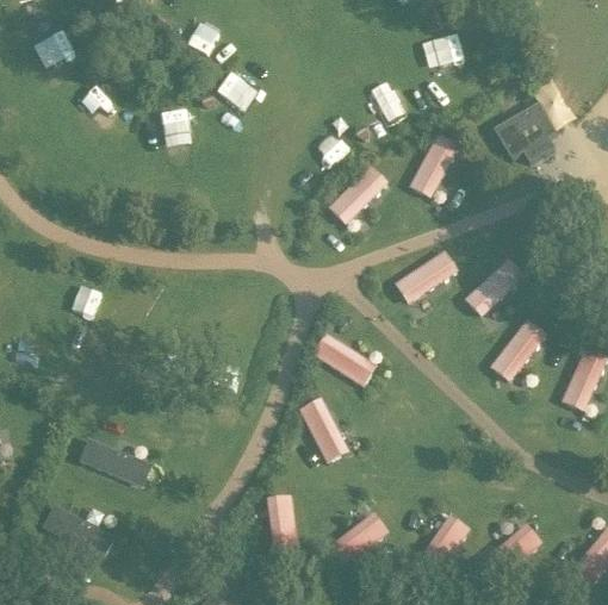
[(55,66),(75,56),(64,35),(44,43),(55,66)]
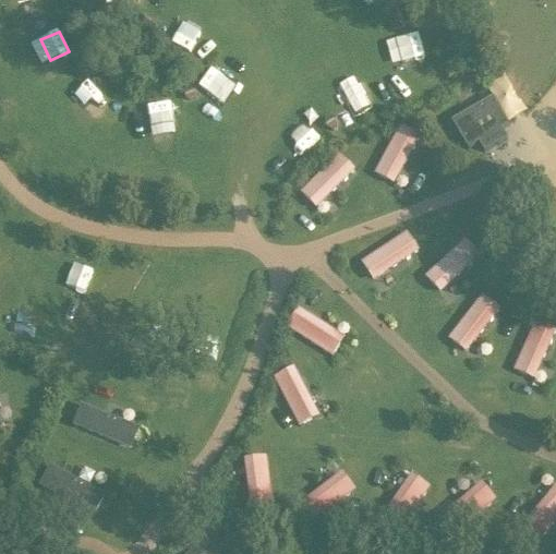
[(507,123),(491,95),(449,120),(467,147),(478,142),(483,151),(485,148),(506,136),(500,128),(507,123)]
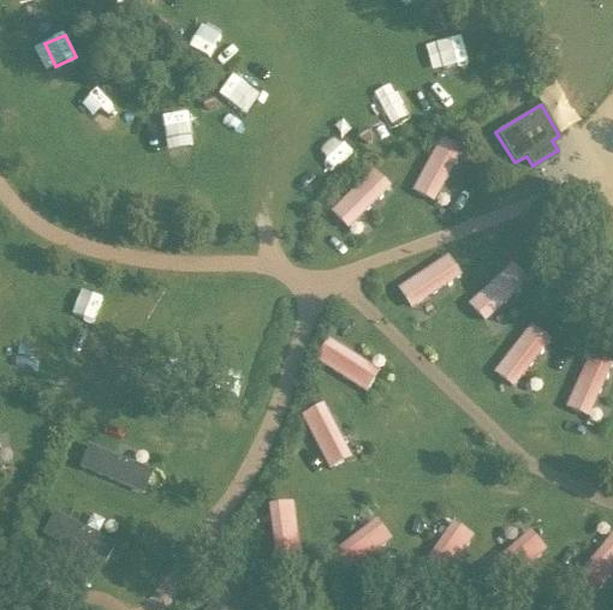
[(190,106),(168,109),(172,136),(195,132),(190,106)]
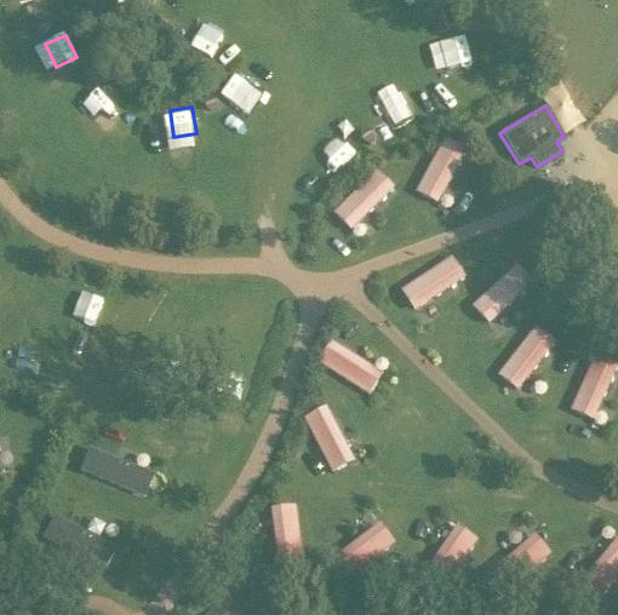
[(417,190),(439,201),(467,148),(444,136),(417,190)]
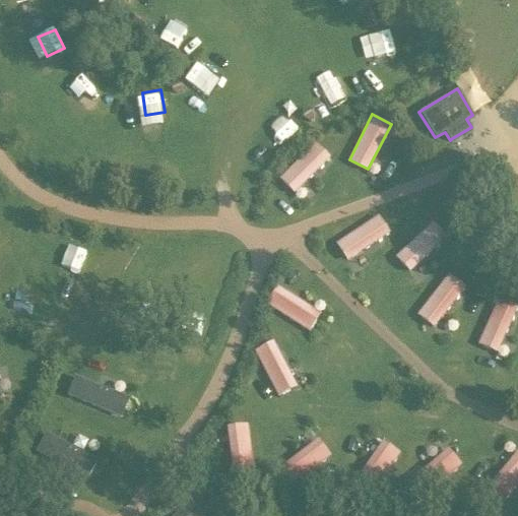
[(285,142),(302,132),(294,118),(276,128),(285,142)]
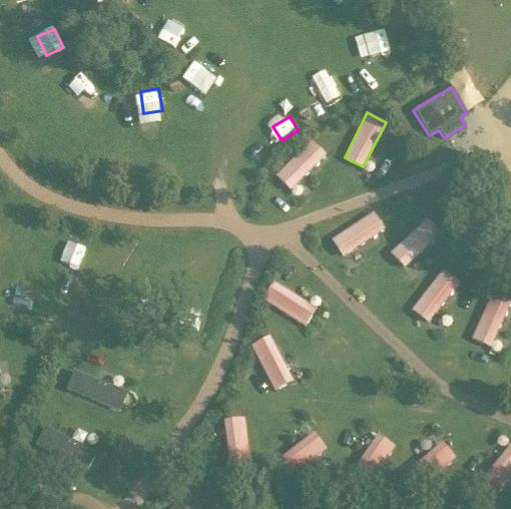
[(314,140),(277,175),(291,189),(327,154),(314,140)]
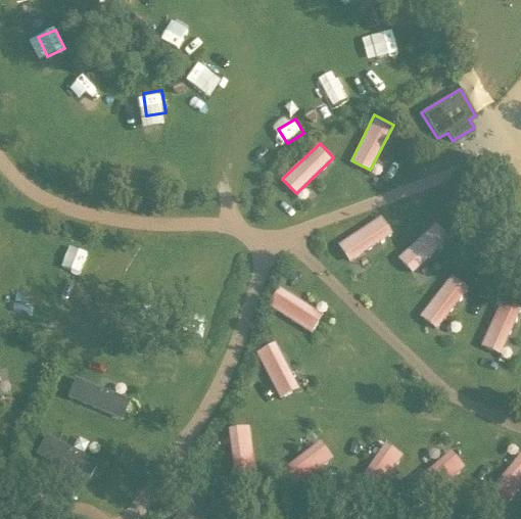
[(383,217),(338,239),(347,258),(393,236),(383,217)]
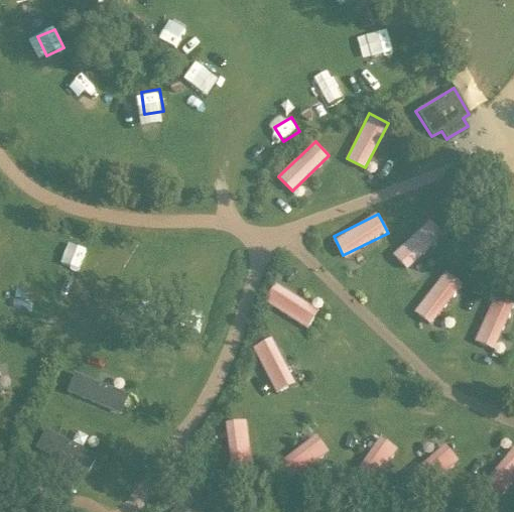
[(407,268),(443,234),(429,218),(392,253),(407,268)]
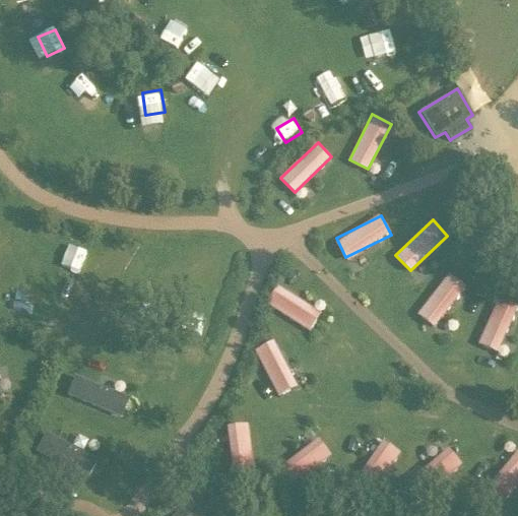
[(92,264),(59,315),(77,327),(111,277),(92,264)]
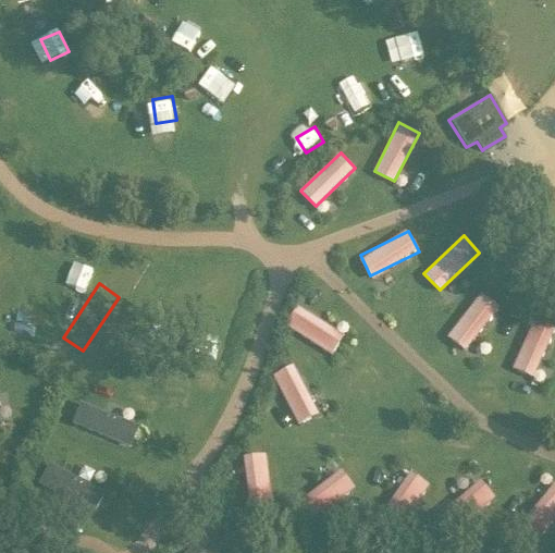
[(446,335),(465,351),(500,306),(481,291),(446,335)]
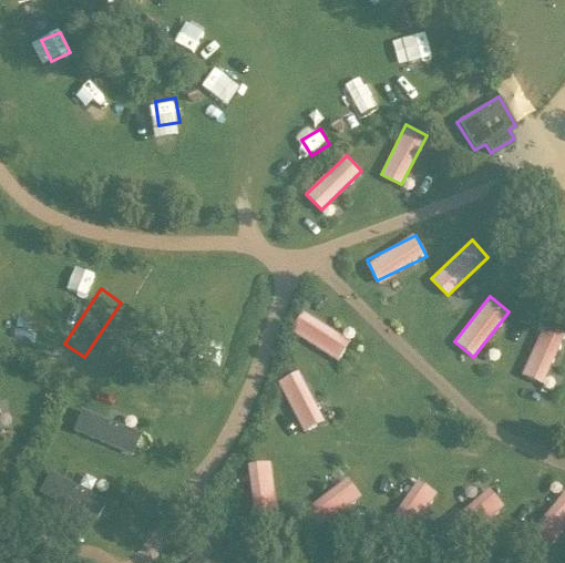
[(299,314),(290,335),(341,356),(351,335),(299,314)]
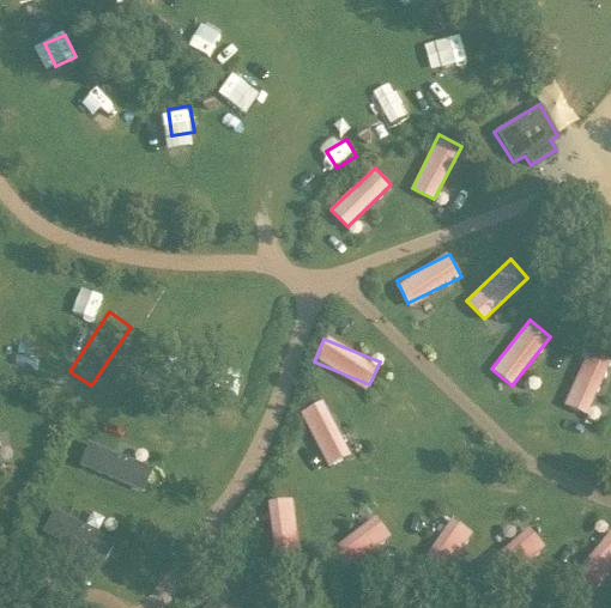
[(586,351),(564,405),(590,414),(610,360),(586,351)]
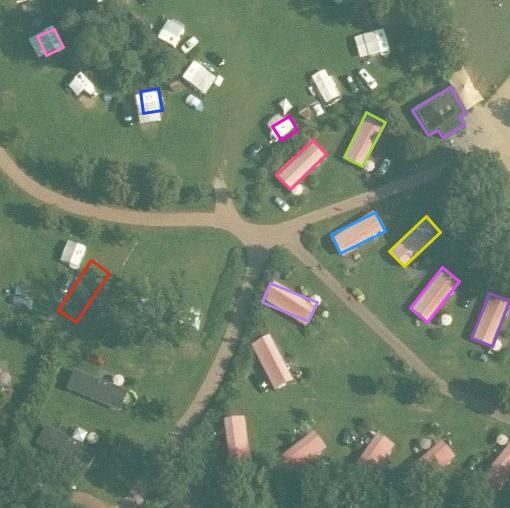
[(270,334),(251,343),(274,389),(293,380),(270,334)]
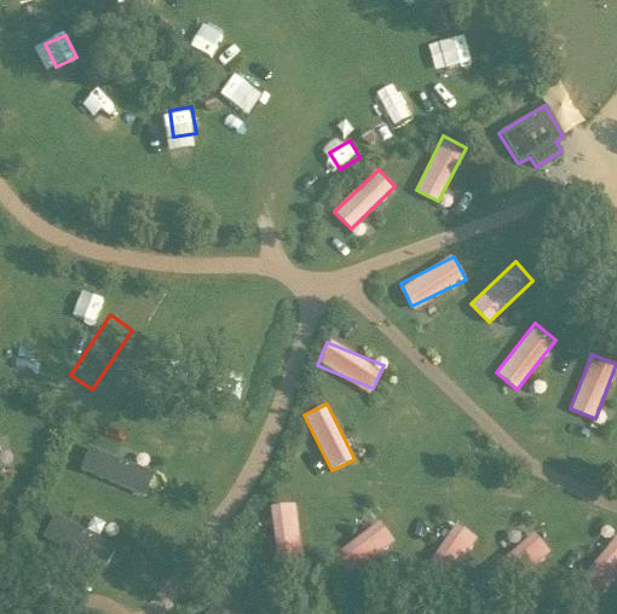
[(87,445),(79,470),(149,494),(157,469),(87,445)]
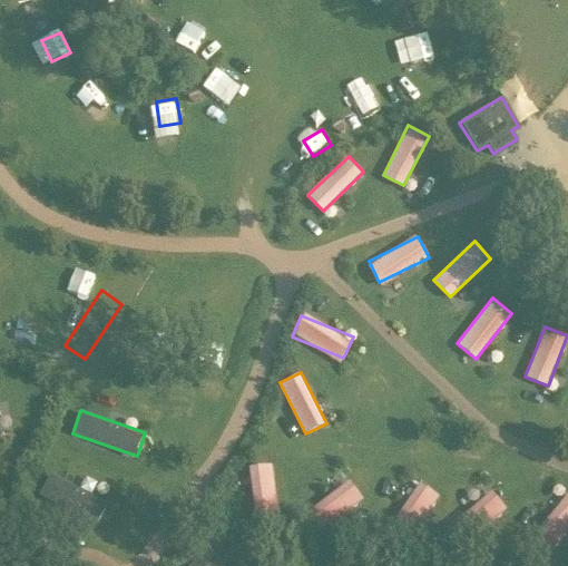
[(274,464),(251,465),(254,524),(277,521),(274,464)]
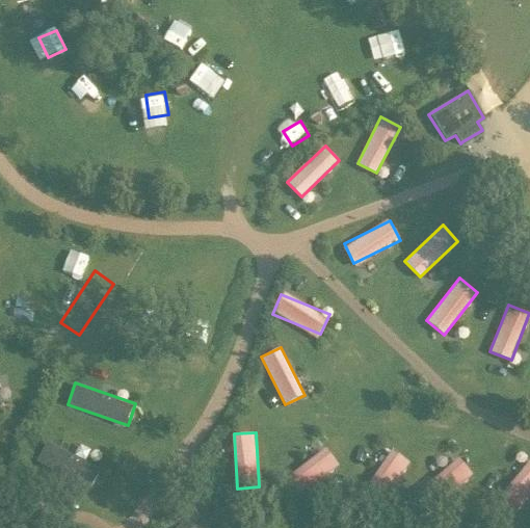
[(47,444),(38,464),(89,484),(98,464),(47,444)]
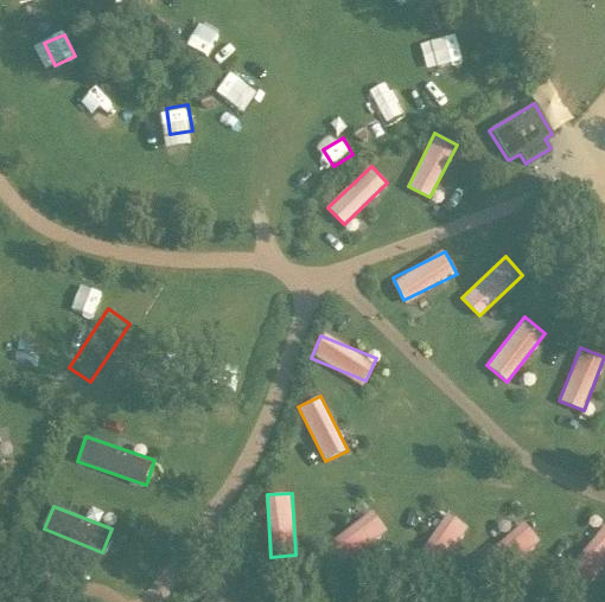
[(338,565),(388,531),(374,510),(323,544),(338,565)]
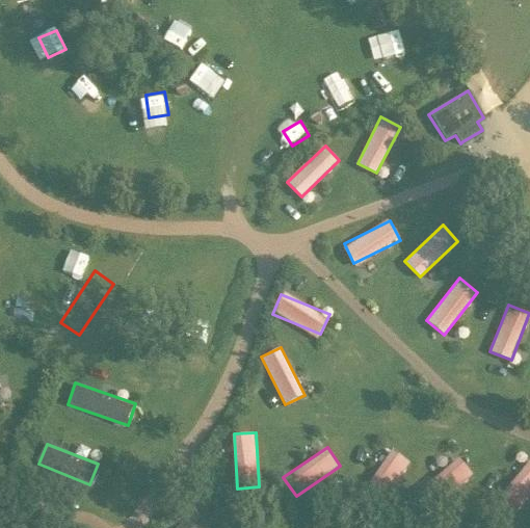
[(369,483),(388,495),(411,460),(392,448),(369,483)]
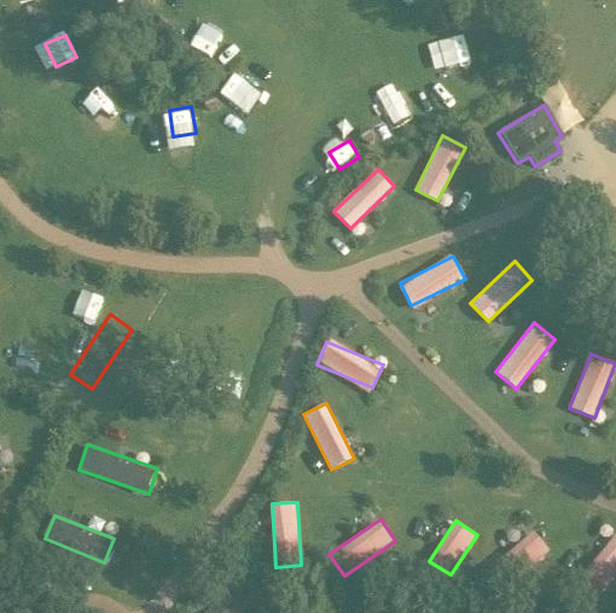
[(534,530),(488,567),(505,587),(550,549),(534,530)]
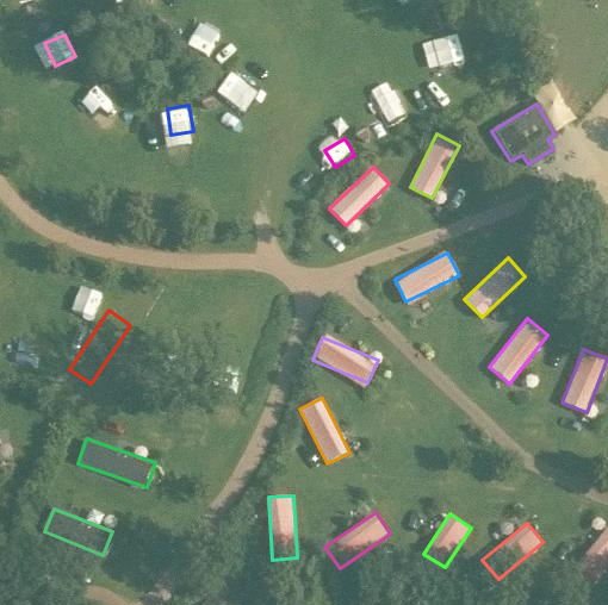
[(607,526),(571,569),(590,586),(607,565),(607,526)]
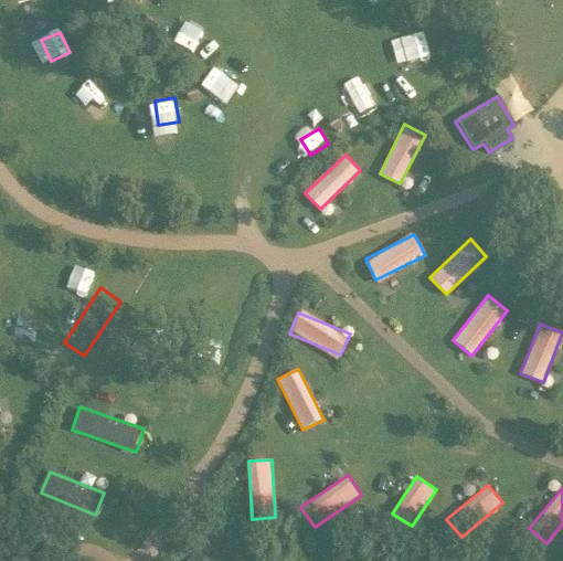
[(187,560),(208,560),(199,550),(187,560)]
